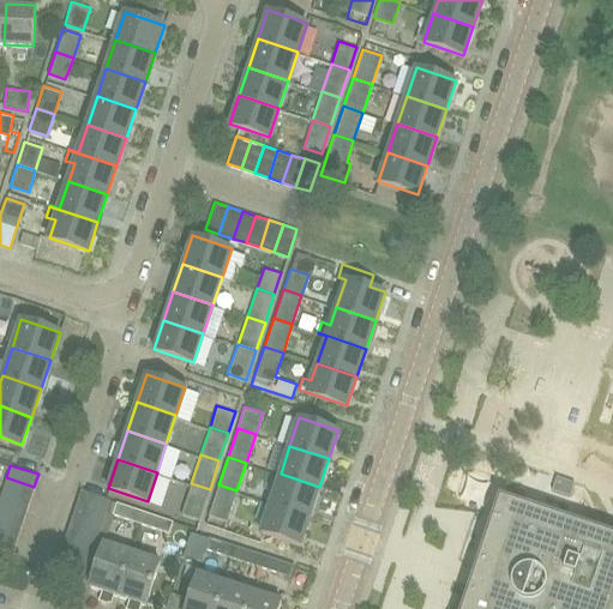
[(310,516),(319,487),(281,474),(271,502),(310,516)]
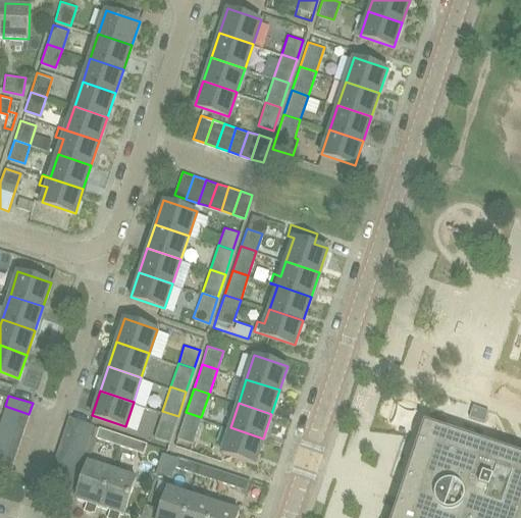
[(487,409),(472,404),(467,414),(483,420),(487,409)]
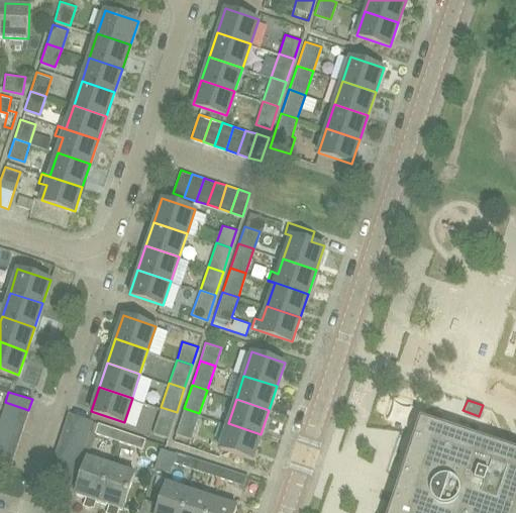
[(25,420),(28,410),(5,402),(2,413),(25,420)]
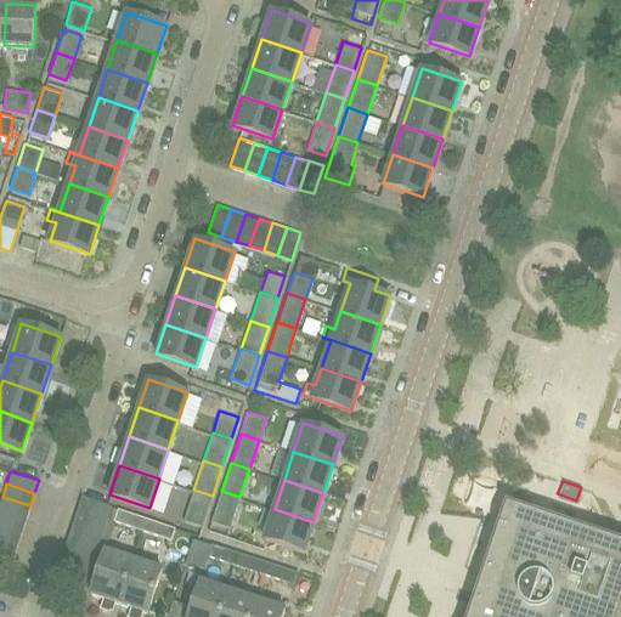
[(203,525),(213,496),(193,490),(184,519),(203,525)]
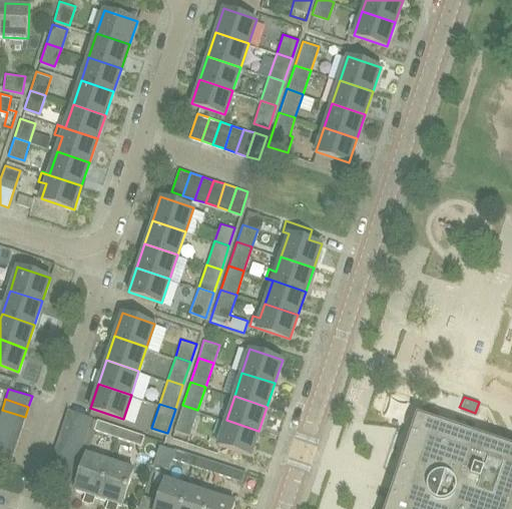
[(189,434),(197,410),(182,405),(174,429),(189,434)]
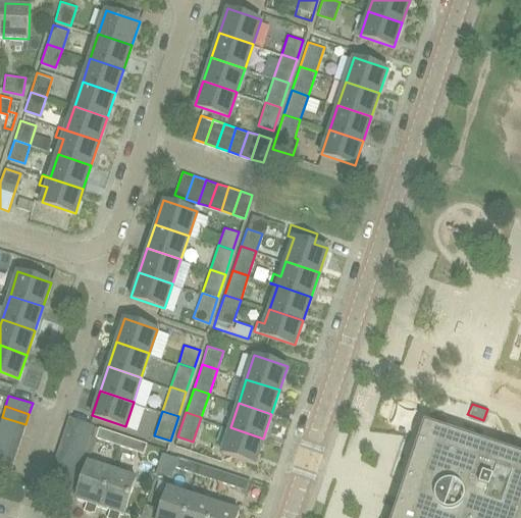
[(69,415),(65,426),(90,434),(94,423),(69,415)]
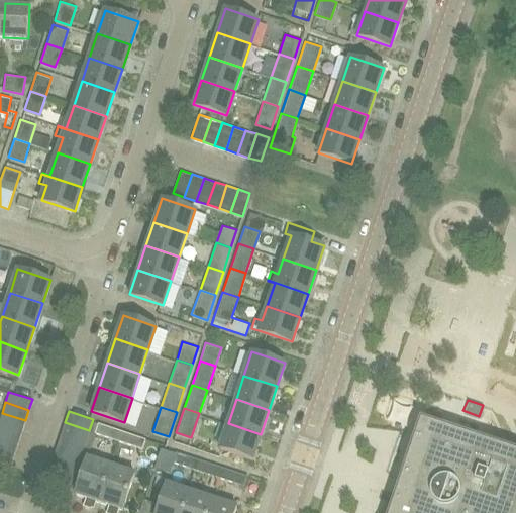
[(0,423),(21,431),(25,420),(2,413),(0,418),(0,423)]
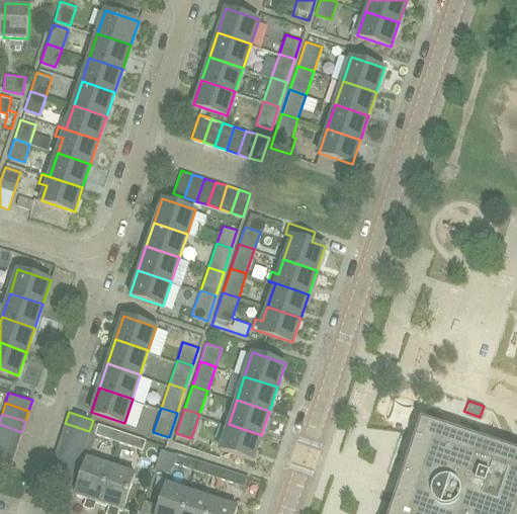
[(399,482),(378,513),(516,513),(516,450),(420,418),(399,482)]
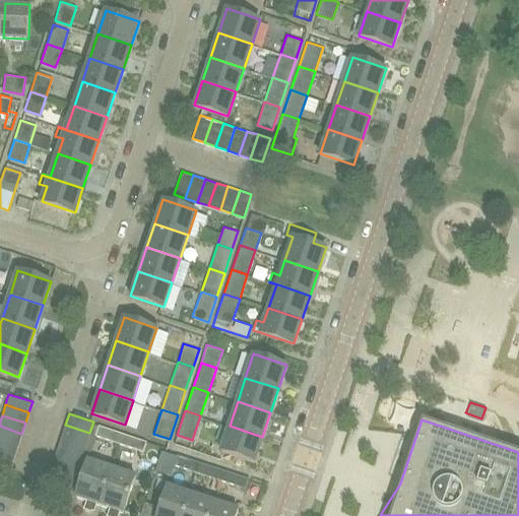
[(120,442),(123,432),(99,424),(95,435),(120,442)]
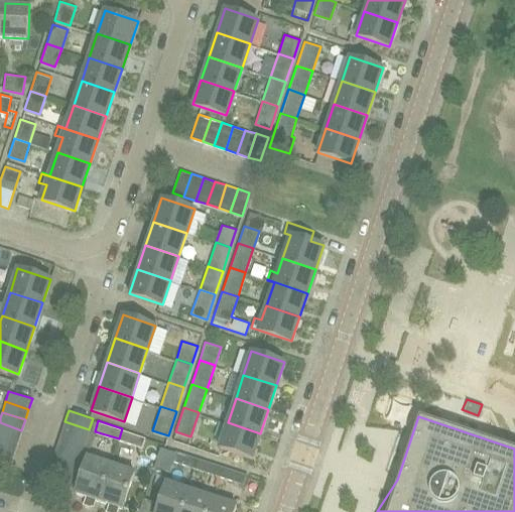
[(86,439),(89,429),(65,421),(61,431),(86,439)]
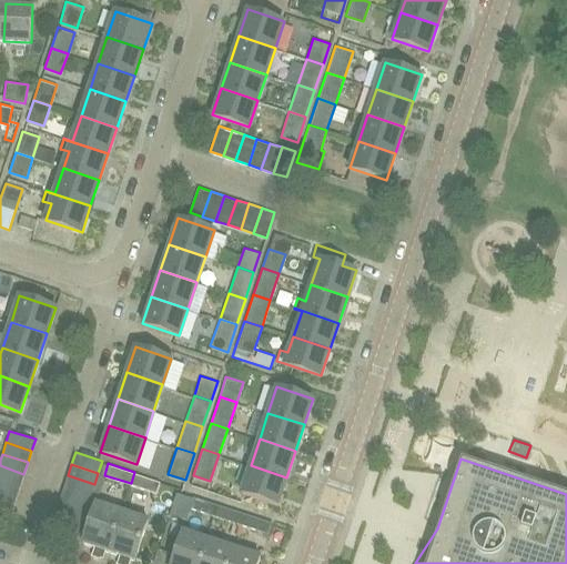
[(0,479),(20,485),(23,474),(0,465),(0,479)]
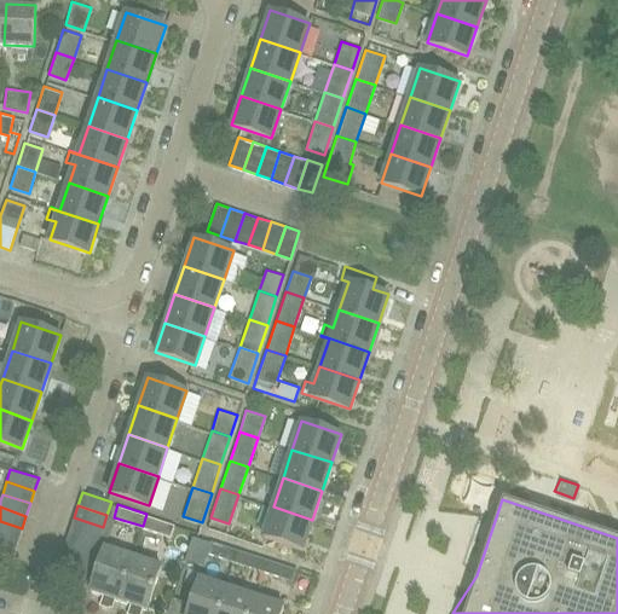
[(304,548),(312,520),(273,507),(264,536),(304,548)]
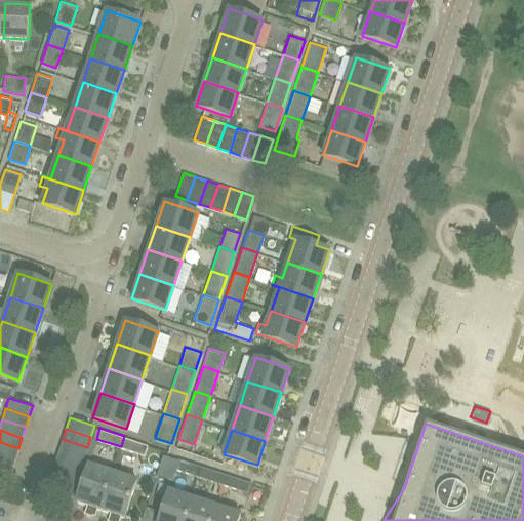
[(148,444),(124,436),(121,446),(144,454),(148,444)]
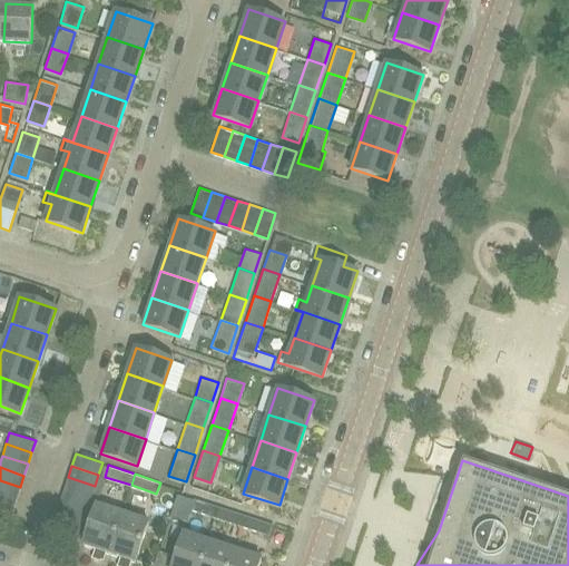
[(90,497),(95,486),(68,477),(65,488),(90,497)]
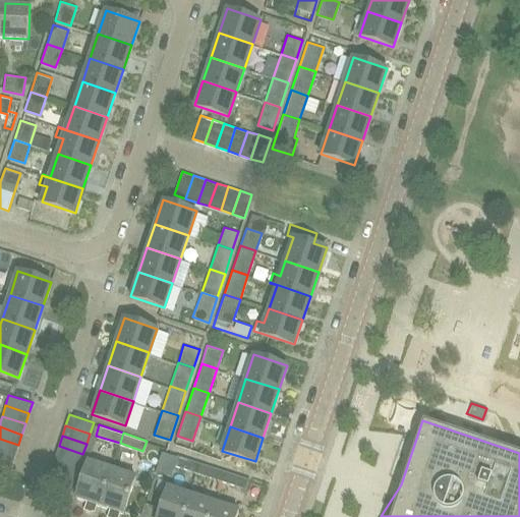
[(0,450),(14,456),(18,445),(0,439),(0,450)]
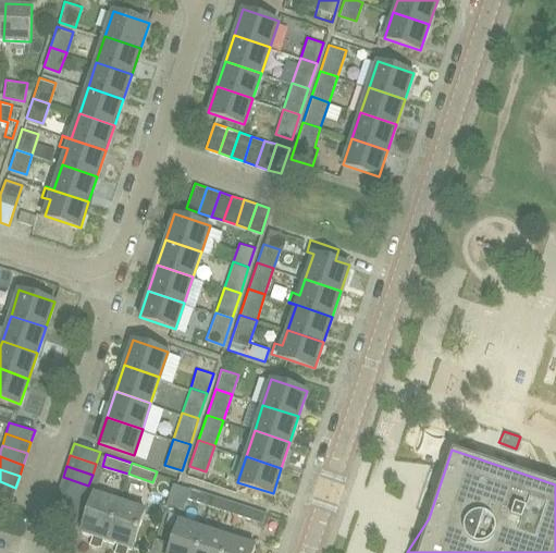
[(85,498),(88,486),(63,477),(59,489),(85,498)]
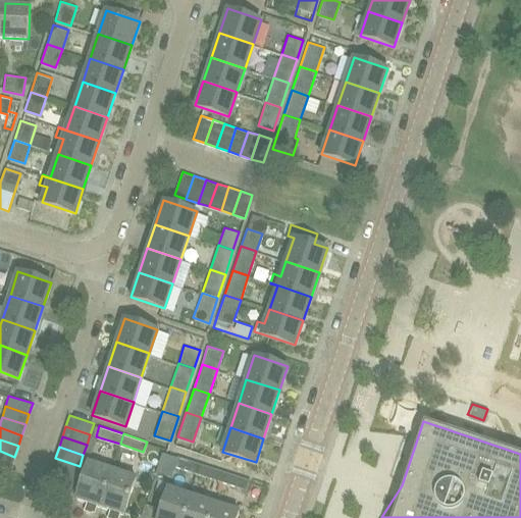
[(0,463),(11,467),(14,457),(0,451),(0,463)]
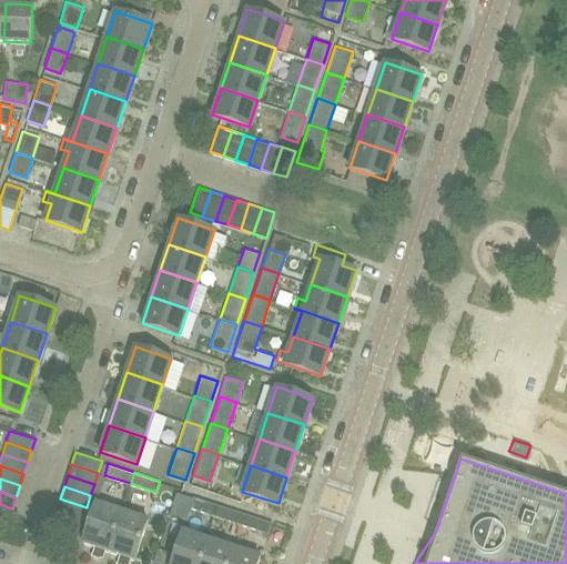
[(215,516),(220,504),(193,495),(190,507),(215,516)]
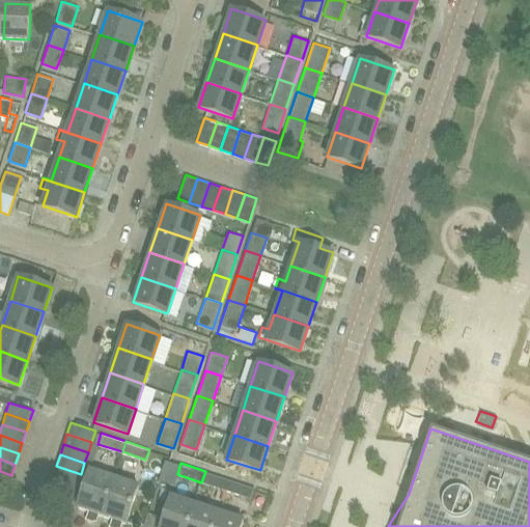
[(77,484),(81,474),(56,466),(53,476),(77,484)]
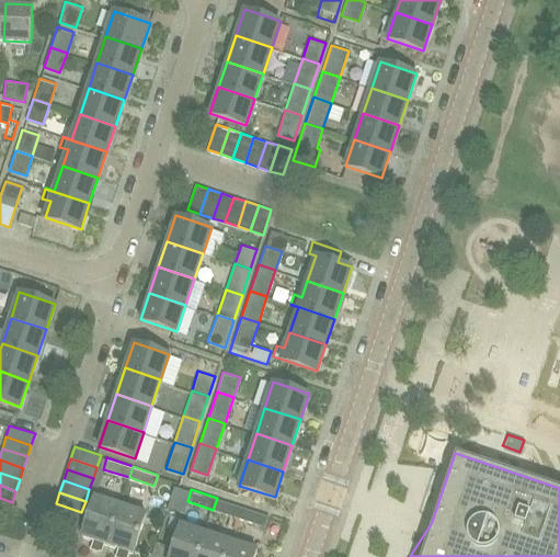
[(107,543),(121,504),(94,496),(82,534),(98,540),(94,548),(102,550),(104,542),(107,543)]
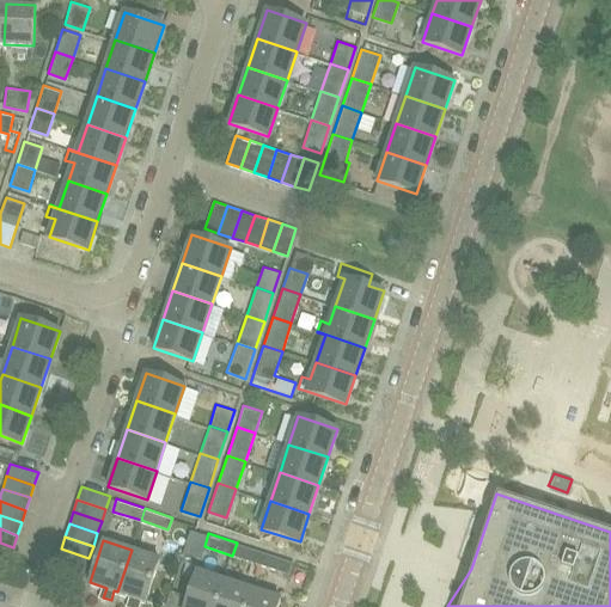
[(261,564),(264,551),(237,543),(232,556),(261,564)]
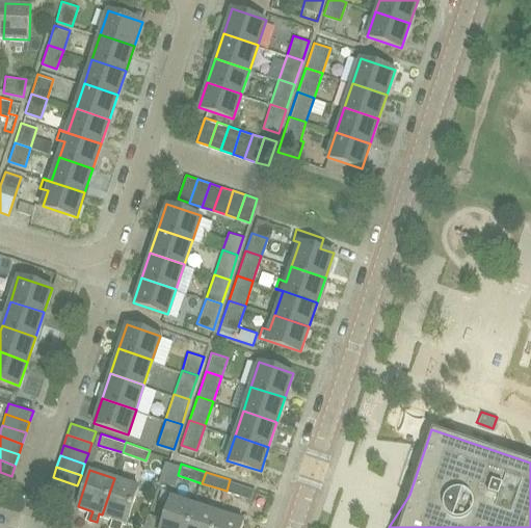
[(74,497),(77,485),(53,477),(49,489),(74,497)]
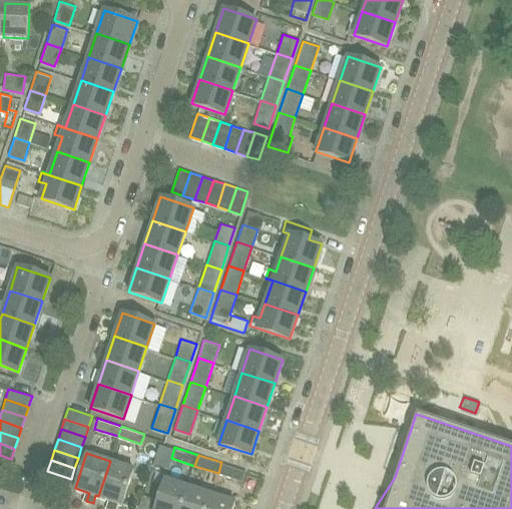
[(133,468),(110,461),(98,496),(111,500),(109,508),(112,508),(116,508),(118,502),(122,503),(133,468)]
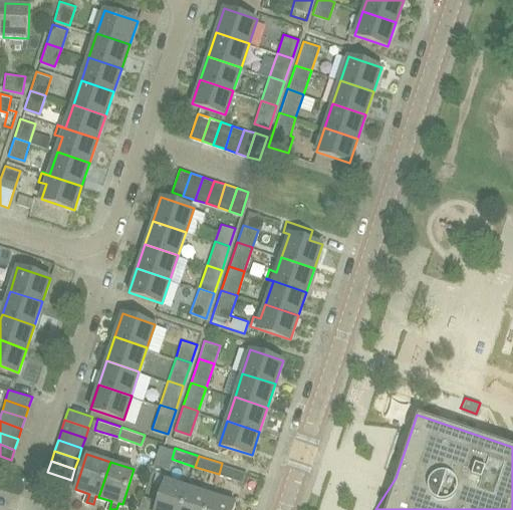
[(242,482),(246,471),(222,463),(219,474),(242,482)]
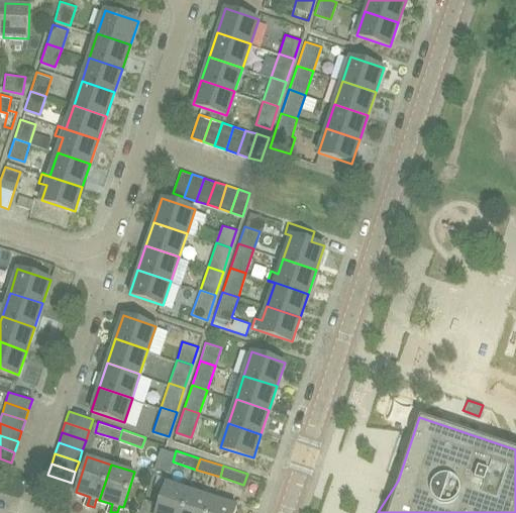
[(182,512),(190,490),(167,482),(156,512),(182,512)]
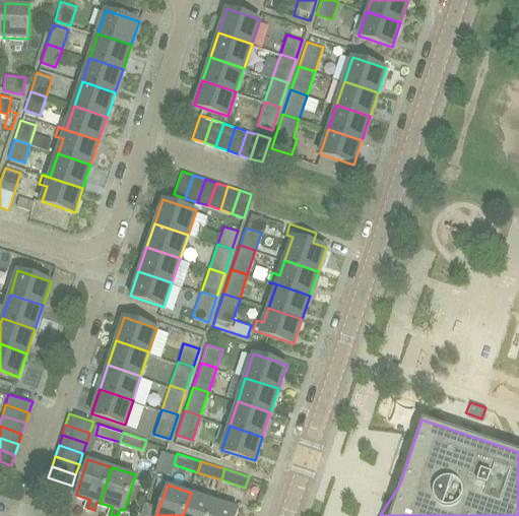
[(209,515),(215,500),(191,493),(183,515),(209,515)]
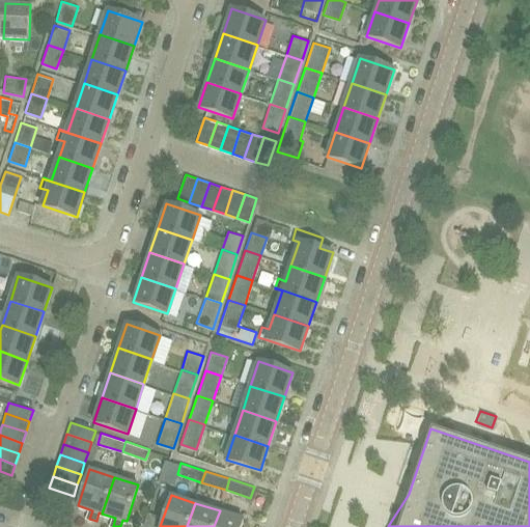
[(241,526),(244,519),(220,510),(214,526),(241,526)]
